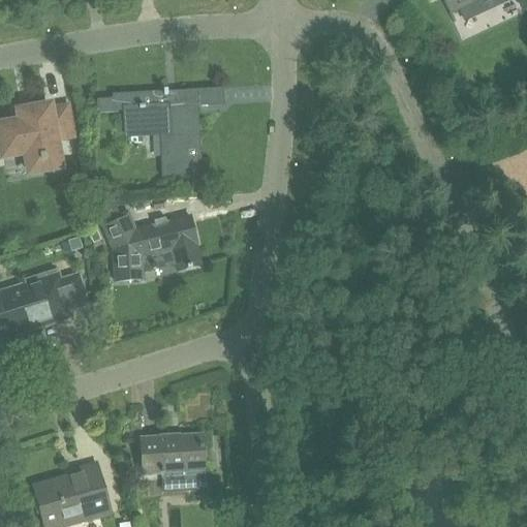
[(446,0),(453,11),(462,7),(467,19),(486,10),(481,0),(498,0),(500,4),(508,0),(446,0)]
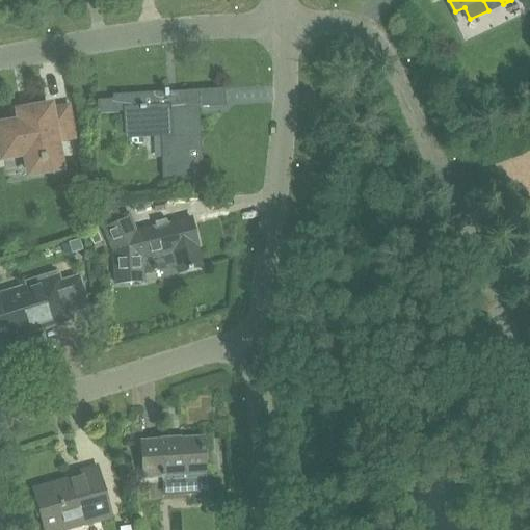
[(200,105),(228,103),(227,86),(114,93),(114,98),(99,99),(100,112),(127,110),(128,131),(162,129),(164,156),(161,156),(162,176),(204,174),(200,105)]
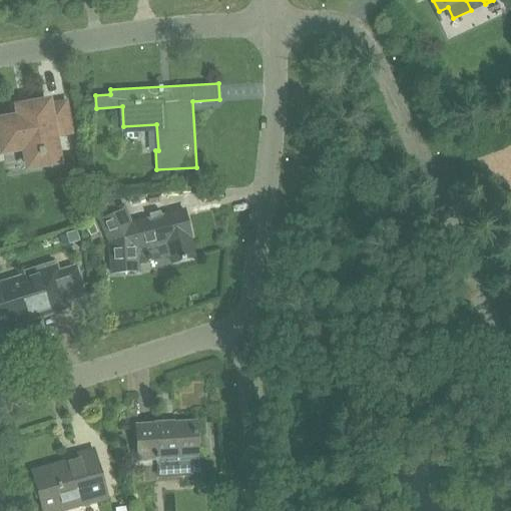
[(49,101),(29,104),(19,106),(21,117),(0,120),(0,125),(1,129),(0,129),(0,147),(4,147),(4,149),(26,146),(28,155),(29,166),(60,161),(55,132),(70,130),(66,103),(50,106),(49,101)]
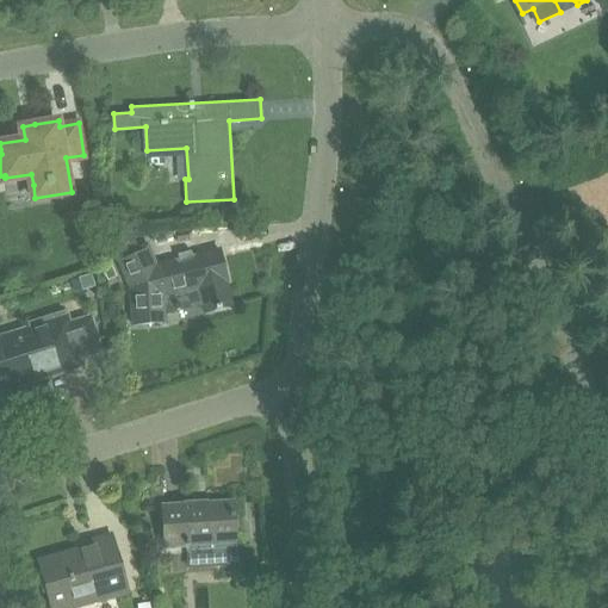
[(222,248),(155,265),(146,244),(117,258),(130,287),(134,323),(166,321),(163,295),(199,285),(206,310),(233,304),(227,279),(229,278),(222,248)]
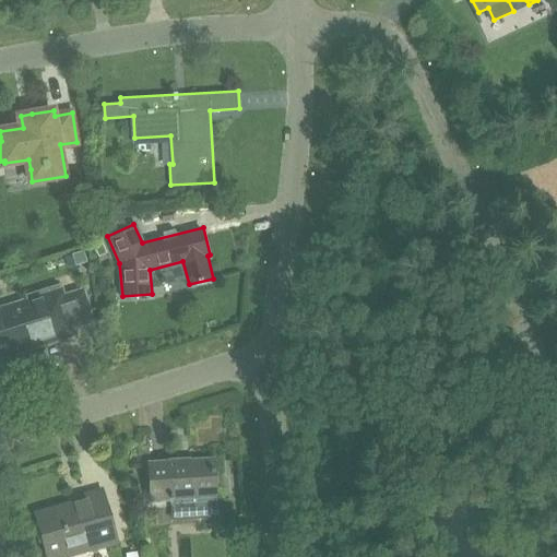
[(103,239),(94,243),(99,255),(108,251),(103,239)]
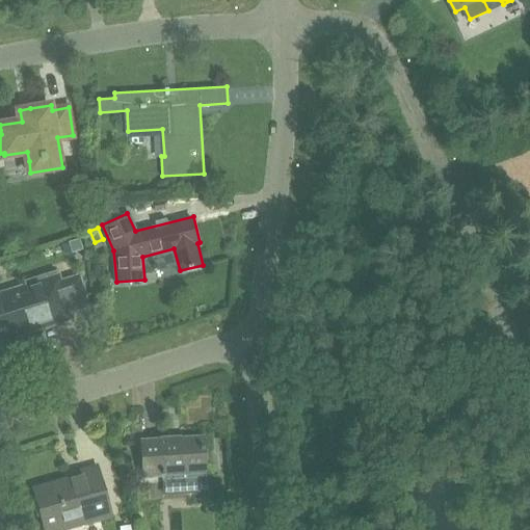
[(0,333),(24,324),(26,330),(72,316),(70,309),(87,302),(78,274),(60,281),(57,269),(25,280),(26,285),(0,292),(0,333)]
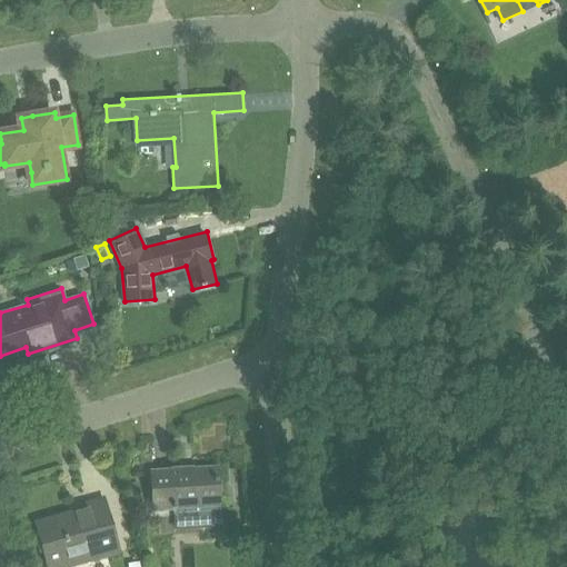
[(198,506),(198,508),(199,525),(224,523),(224,510),(219,510),(217,467),(195,468),(195,467),(171,468),(171,470),(152,471),(155,508),(198,506)]
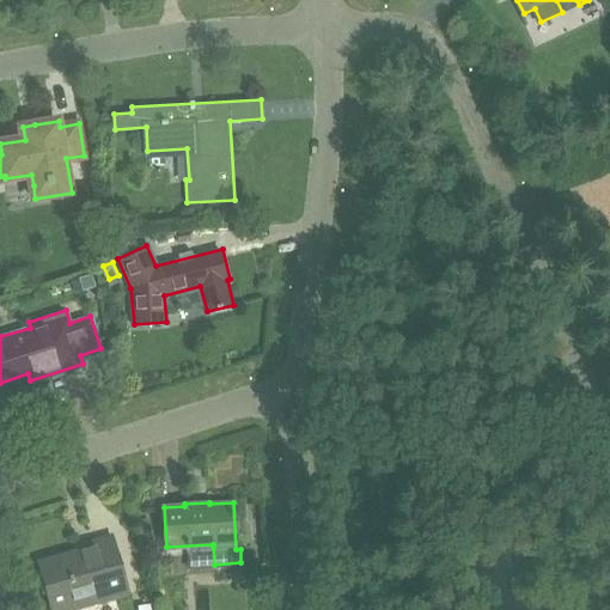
[(38,560),(52,605),(98,592),(101,601),(129,592),(113,535),(90,541),(91,546),(38,560)]
